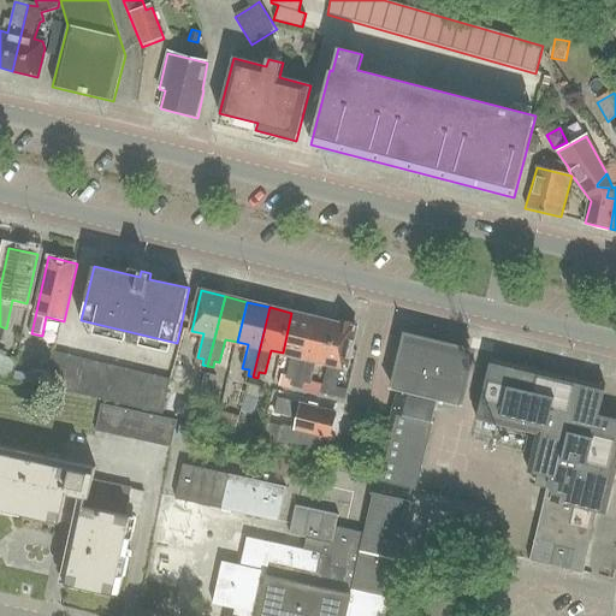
[(297,388),(315,318),(291,313),(283,353),(292,355),(286,379),(294,380),(292,386),(297,388)]
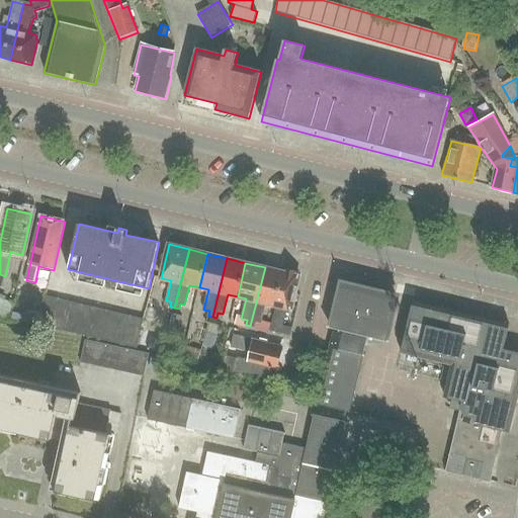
[(275,306),(283,270),(282,272),(265,267),(250,326),(255,327),(256,322),(261,323),(266,304),(275,306)]
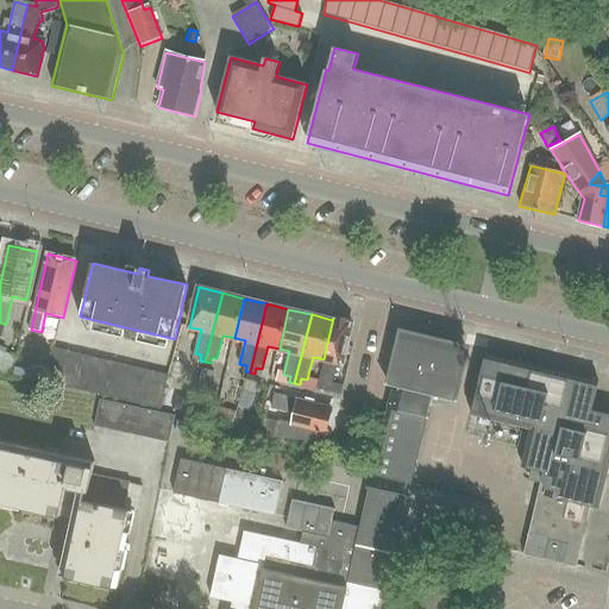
[(341,364),(352,322),(333,318),(324,359),(326,359),(319,389),(324,390),(325,384),(332,385),(338,363),(341,364)]
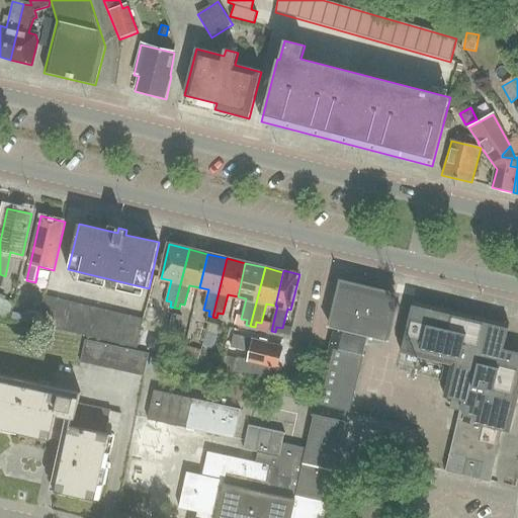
[(395,296),(343,283),(333,327),(334,328),(316,404),(350,412),(368,336),(384,340),(395,296)]
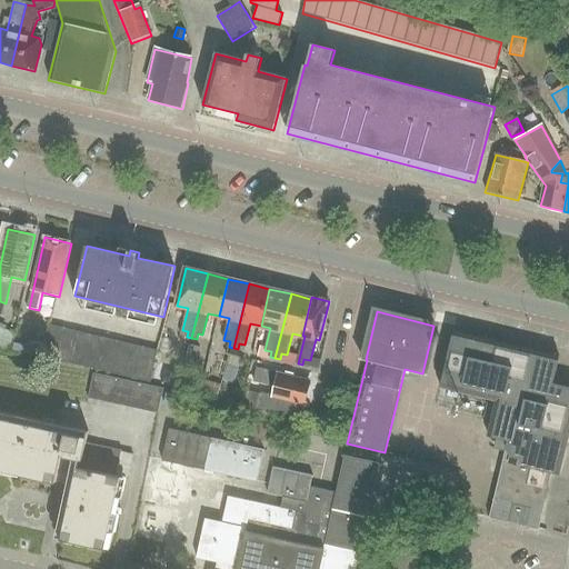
[(157,365),(160,350),(52,325),(48,346),(46,357),(152,382),(157,365)]
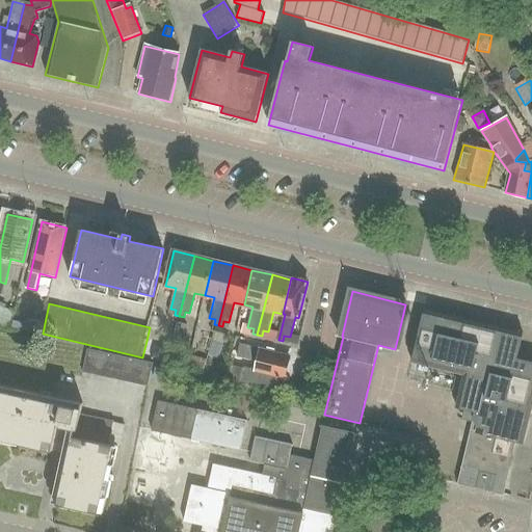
[(12,312),(0,308),(0,321),(8,325),(12,312)]
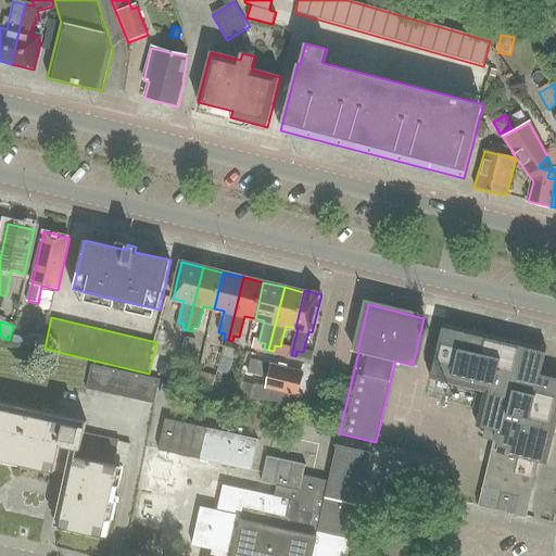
[(477,507),(526,519),(540,464),(546,466),(555,426),(555,379),(540,376),(546,349),(443,324),(429,379),(484,392),(476,427),(488,430),(485,441),(492,443),(477,507)]
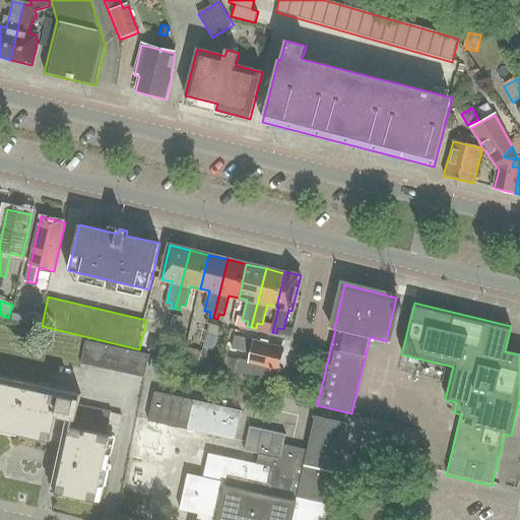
[(12,314),(11,319),(42,326),(44,316),(34,314),(21,315),(12,314)]
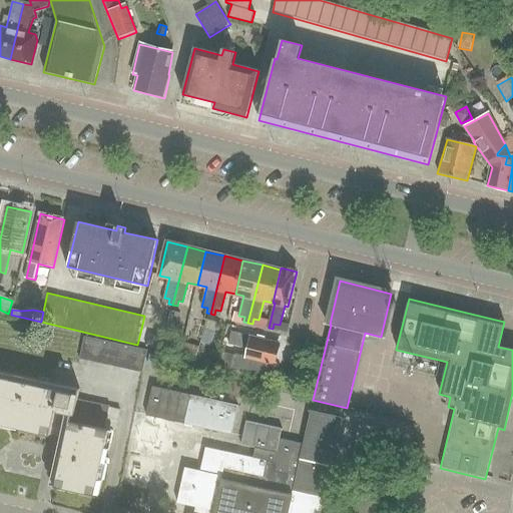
[(274,365),(279,344),(265,341),(265,340),(232,333),(229,344),(246,348),(244,358),(221,353),(218,365),(267,376),(270,364),(274,365)]
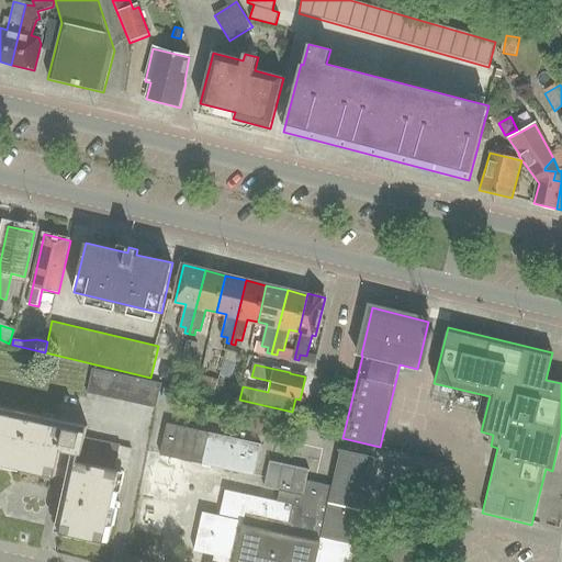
[(164,367),(160,377),(171,380),(173,369),(164,367)]
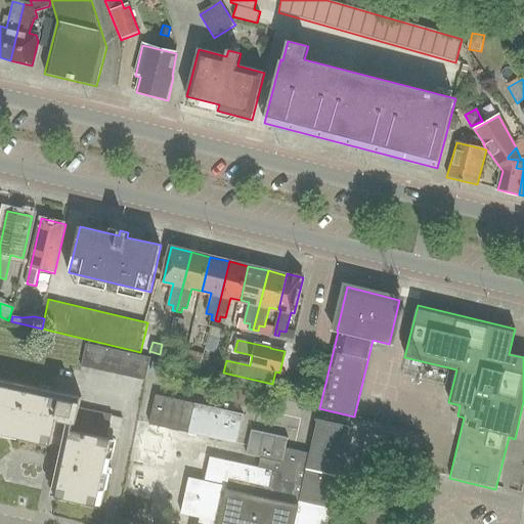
[(91,368),(96,346),(86,344),(81,366),(91,368)]
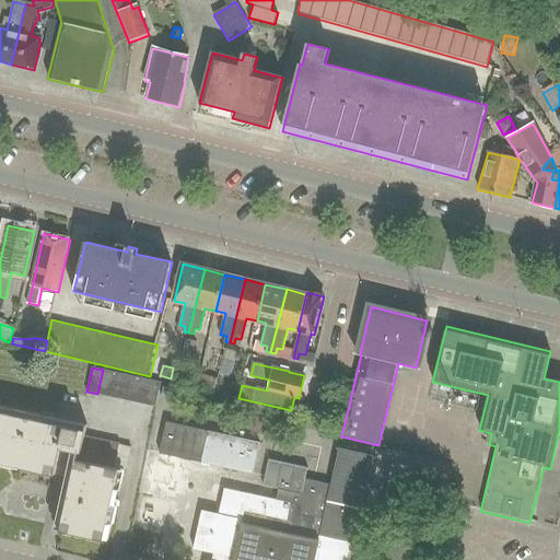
[(109,397),(115,373),(103,370),(97,394),(109,397)]
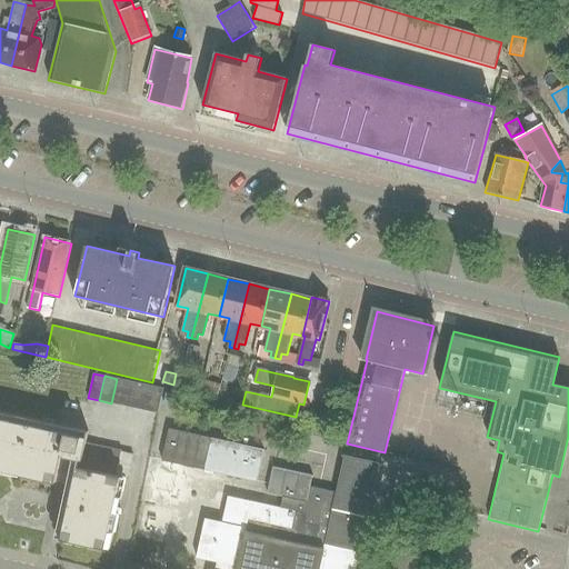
[(122,406),(128,381),(117,379),(111,403),(122,406)]
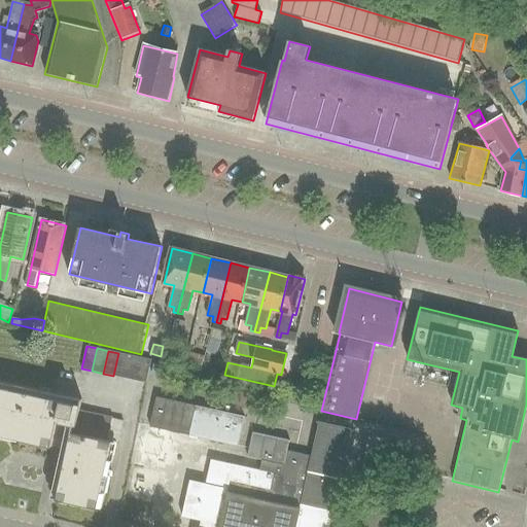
[(125,379),(130,355),(118,353),(113,376),(125,379)]
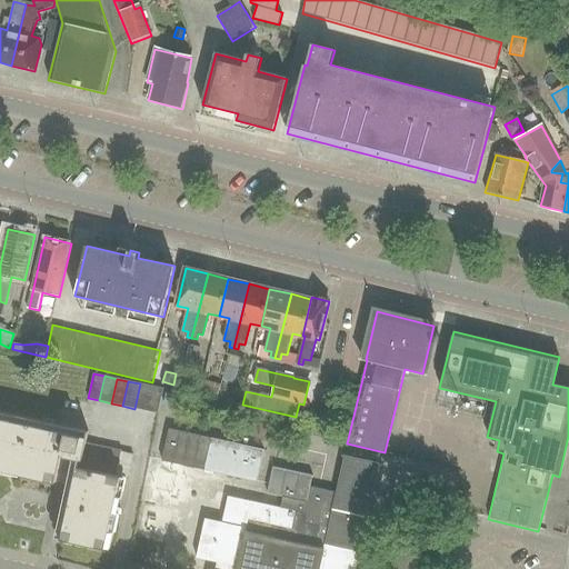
[(146,411),(151,387),(140,383),(135,409),(146,411)]
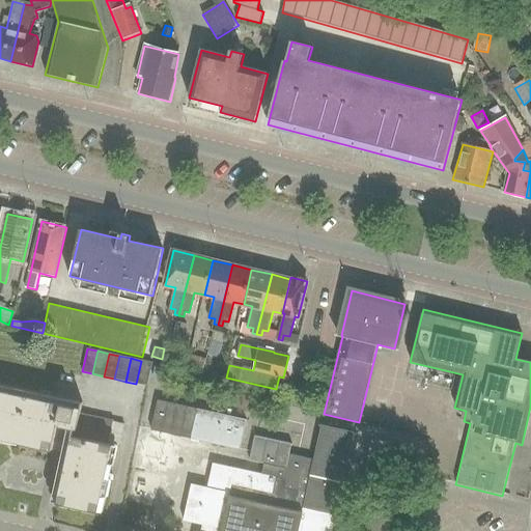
[(141,361),(136,384),(147,386),(152,363),(141,361)]
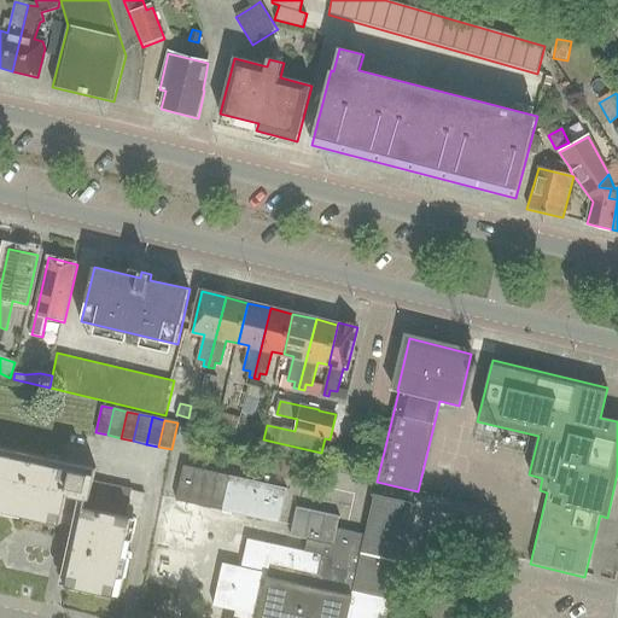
[(0,506),(19,511),(19,516),(60,524),(66,495),(77,497),(85,500),(65,587),(115,596),(132,518),(114,514),(101,512),(88,508),(94,482),(97,468),(0,448),(0,506)]
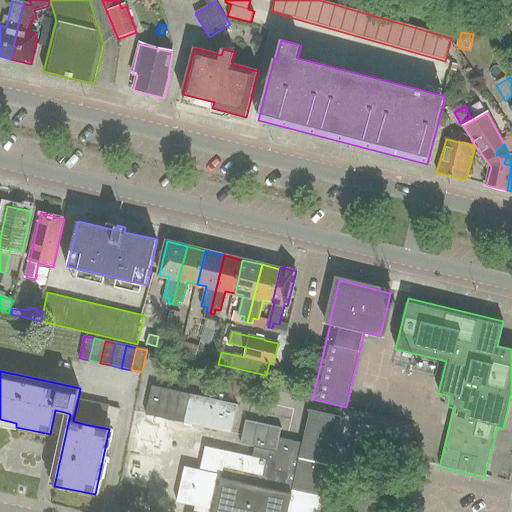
[(153,385),(147,414),(184,422),(190,393),(153,385)]
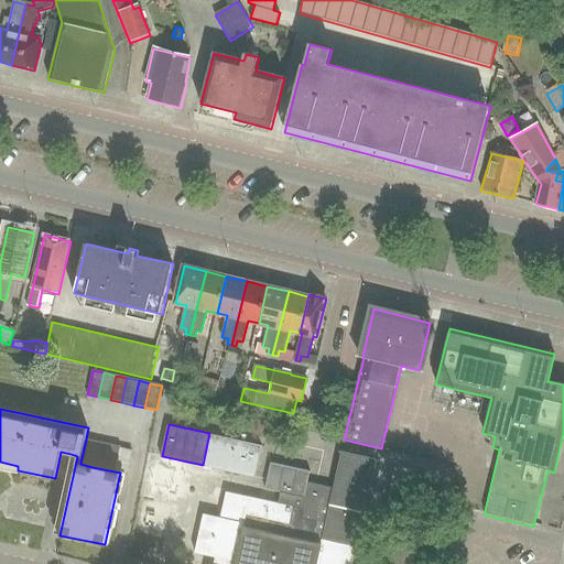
[(209,433),(203,465),(253,476),(260,444),(209,433)]
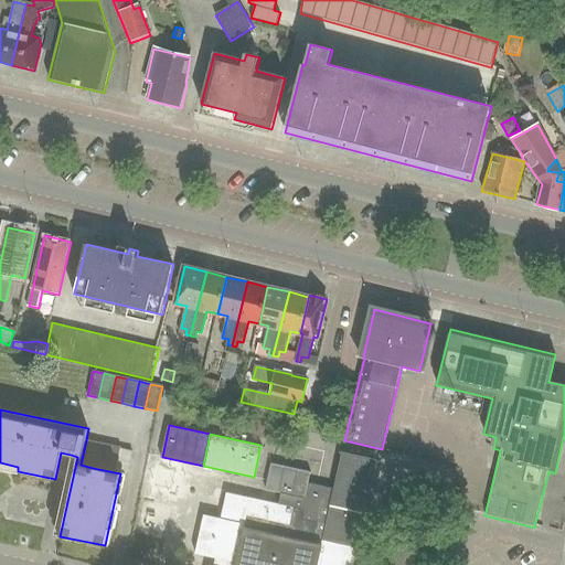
[(86,440),(81,465),(93,468),(97,443),(86,440)]
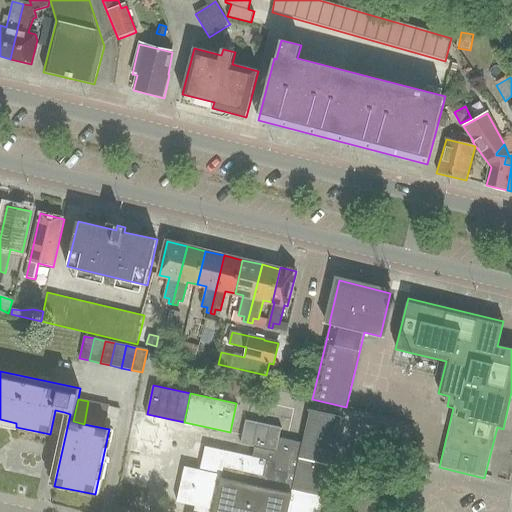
[(88,401),(84,424),(94,426),(99,404),(88,401)]
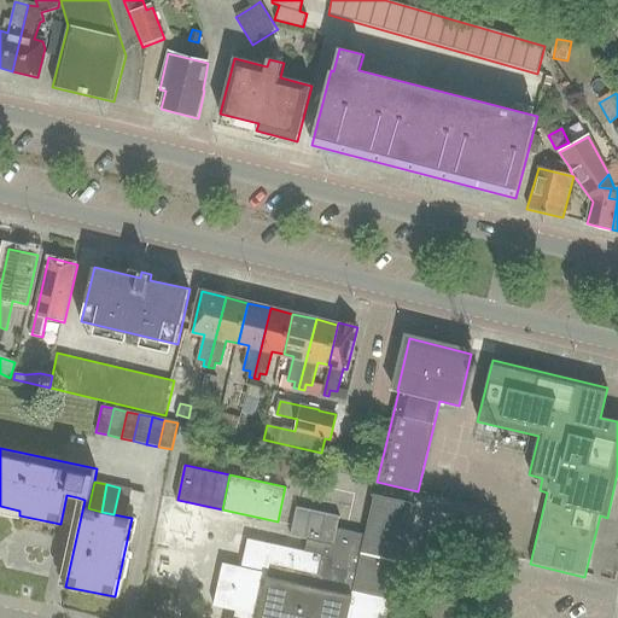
[(120,488),(114,514),(127,517),(133,490),(120,488)]
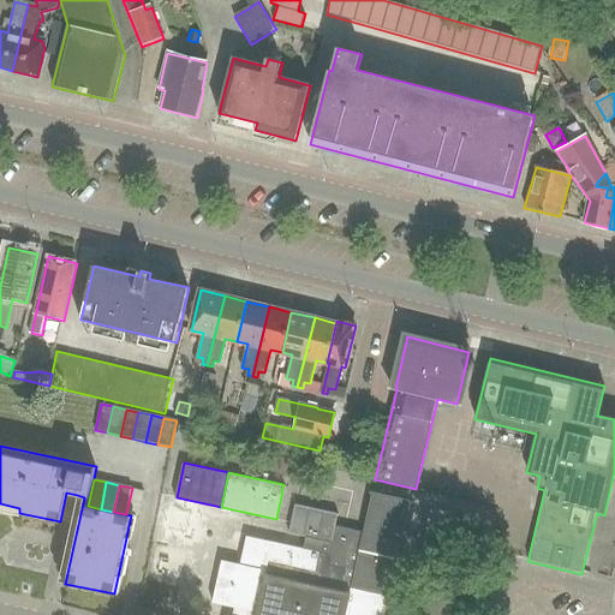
[(363,533),(336,527),(339,515),(293,506),(290,523),(287,535),(306,538),(304,550),(246,537),(240,566),(222,561),(213,604),(234,609),(232,614),(384,614),(389,598),(388,598),(395,563),(408,502),(372,494),(363,533)]
